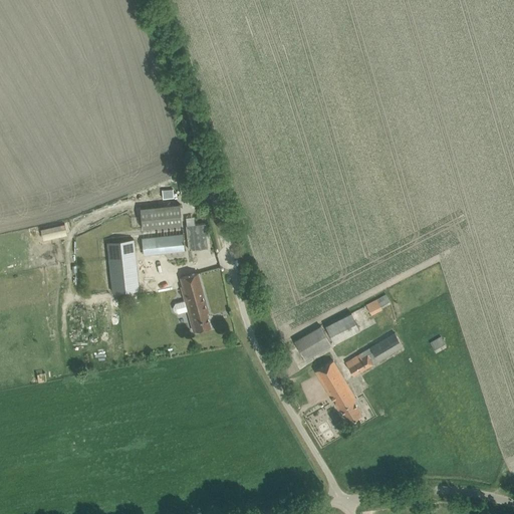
[(144,206),(146,227),(184,223),(183,213),(181,203),(166,204),(144,206)]
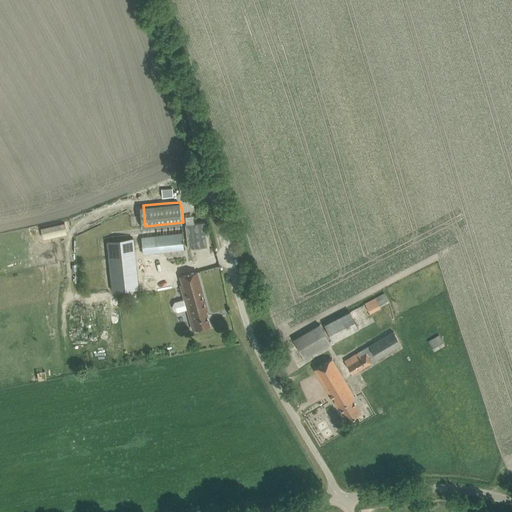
[(44,232),(67,226),(66,222),(43,227),(44,232)]
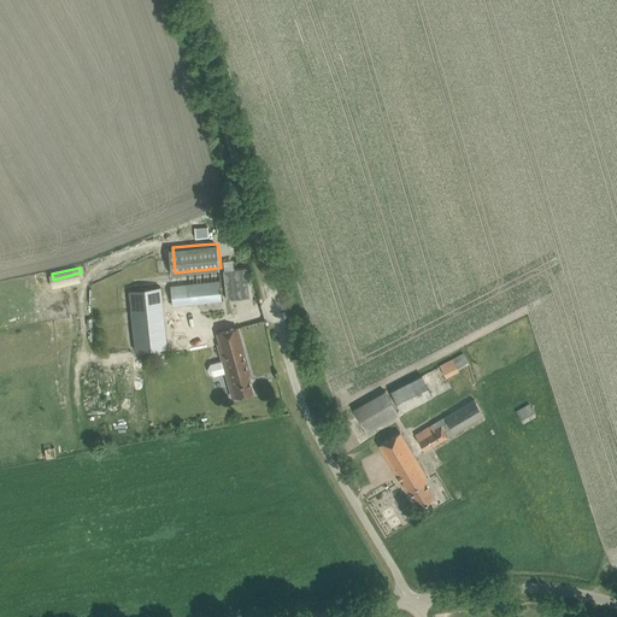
[(246,268),(223,270),(227,299),(250,297),(246,268)]
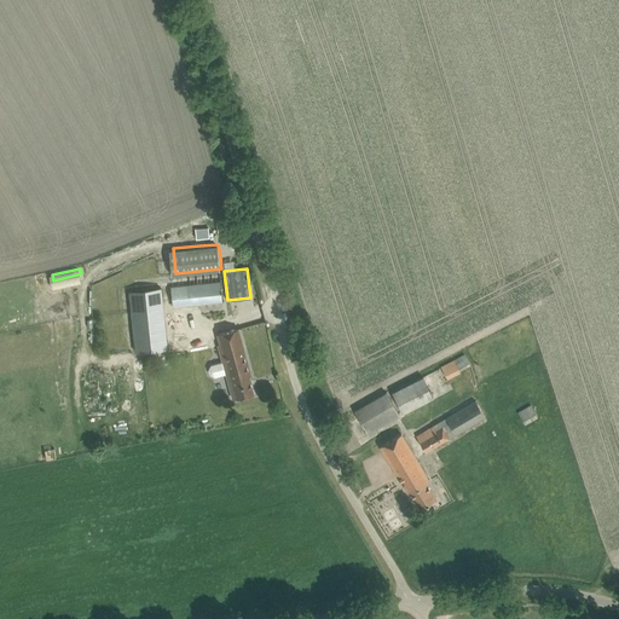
[(220,282),(171,287),(173,306),(221,300),(220,282)]
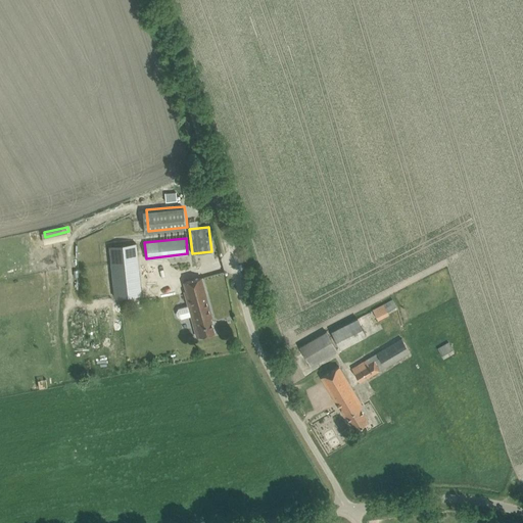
[(136,241),(108,243),(114,296),(140,292),(136,241)]
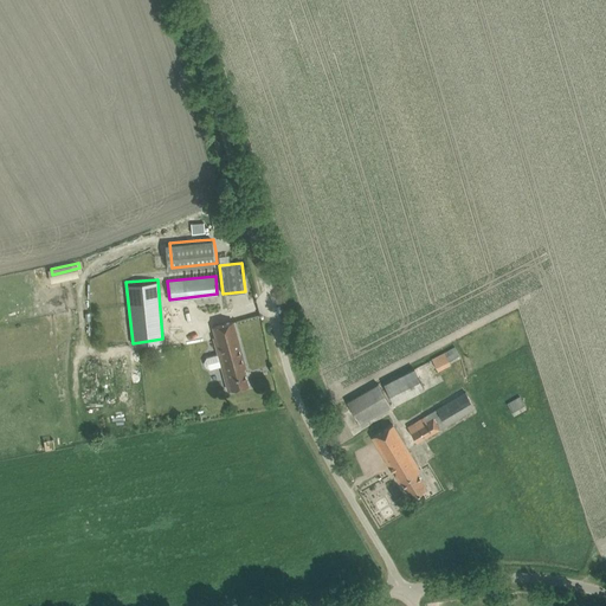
[(207,358),(205,362),(206,367),(211,369),(223,366),(229,391),(237,388),(249,385),(243,366),(245,366),(233,321),(221,324),(213,327),(217,336),(214,336),(219,354),(207,358)]
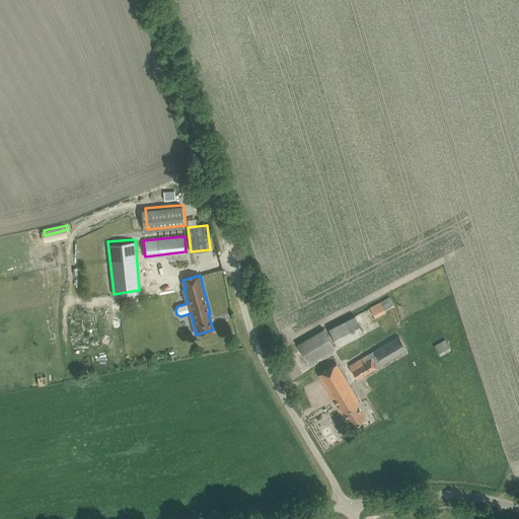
[(371,306),(377,317),(388,312),(387,310),(396,305),(392,296),(371,306)]
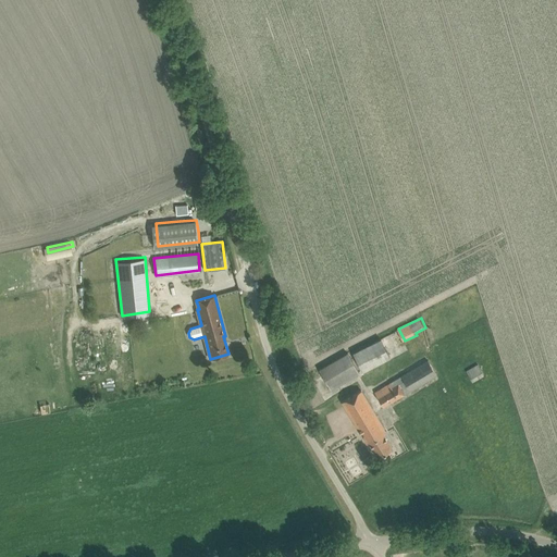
[(356,353),(366,371),(393,357),(383,338),(356,353)]
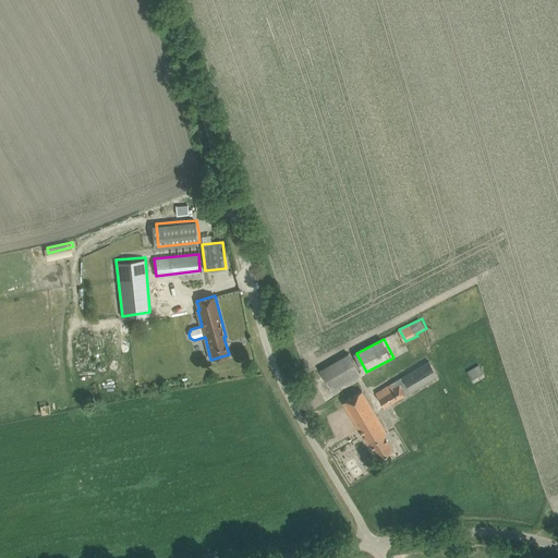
[(323,368),(335,389),(362,373),(350,353),(323,368)]
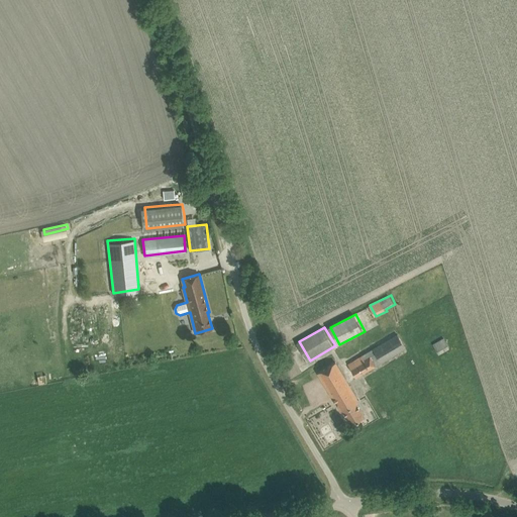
[(347,364),(355,377),(405,347),(398,334),(347,364)]
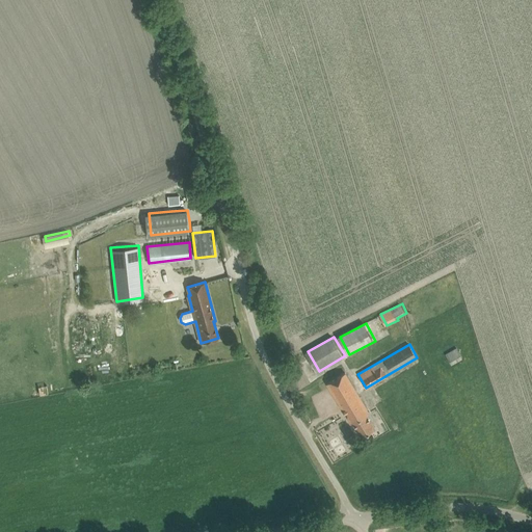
[(447,353),(453,364),(464,357),(458,347),(447,353)]
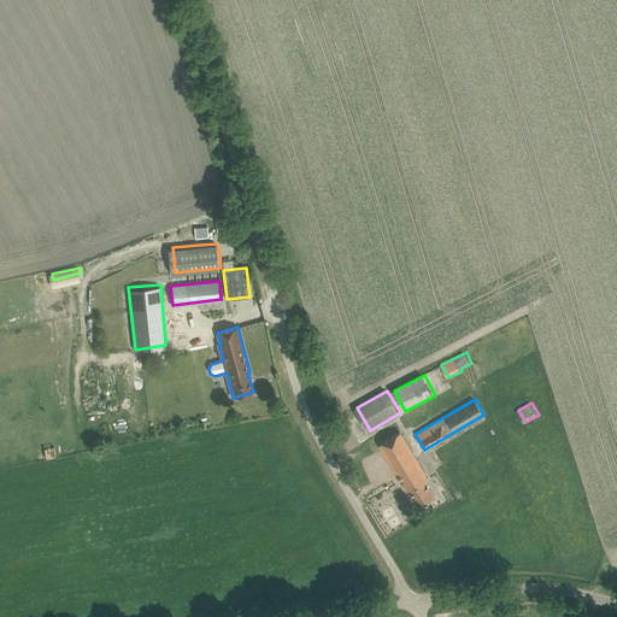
[(409,488),(418,505),(435,495),(425,479),(427,477),(400,432),(389,438),(378,444),(406,491),(409,488)]
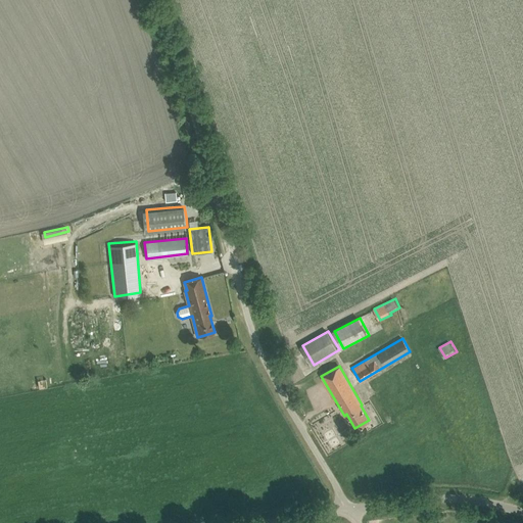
All buildings are outlined.
